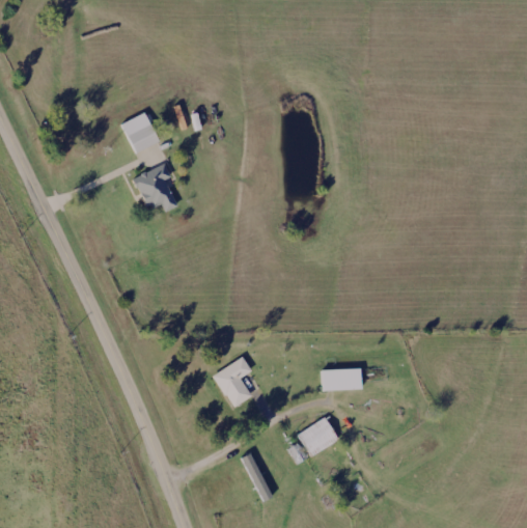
[(135,154),(120,124),(145,112),(159,141),(135,154)]
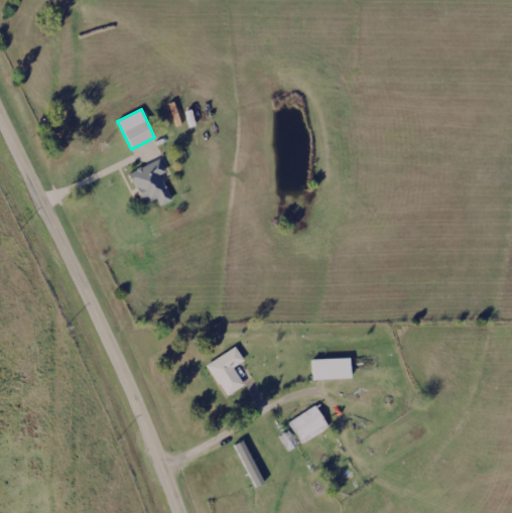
[(159,206),(156,198),(142,204),(128,174),(159,159),(165,172),(159,175),(171,201),(159,206)]
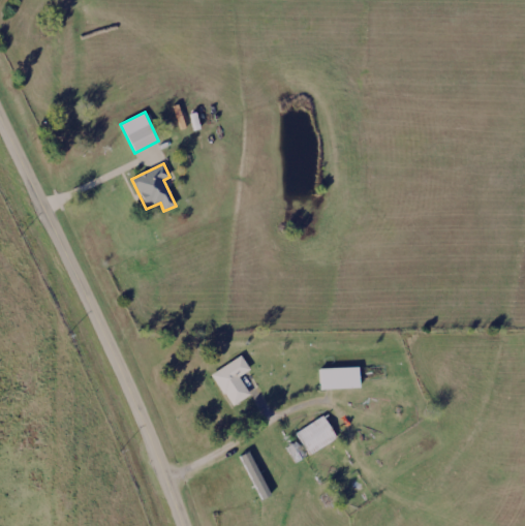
[(240,376),(251,394),(233,406),(212,374),(242,356),(250,369),(240,376)]
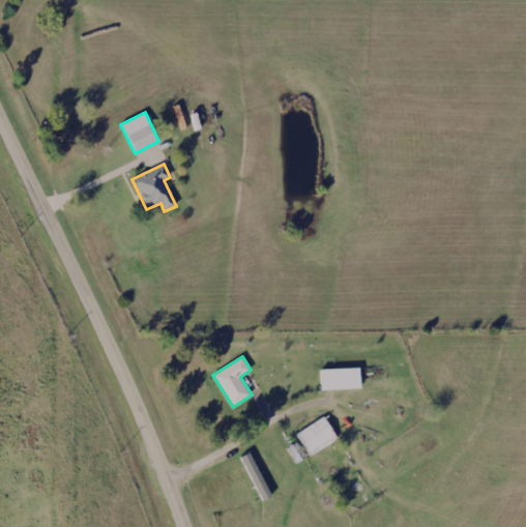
[(359,389),(320,389),(320,369),(359,369),(359,389)]
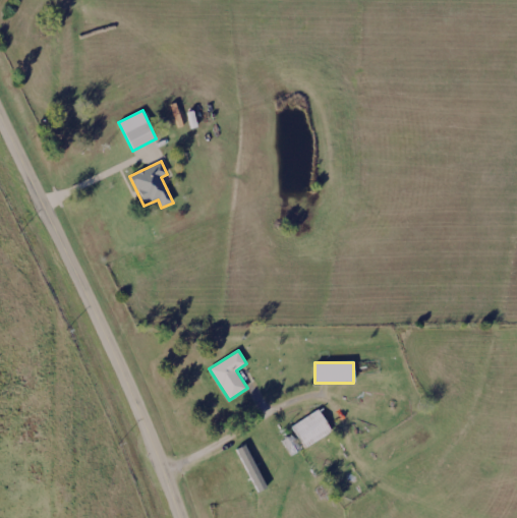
[(332,430),(305,448),(292,426),(319,409),(332,430)]
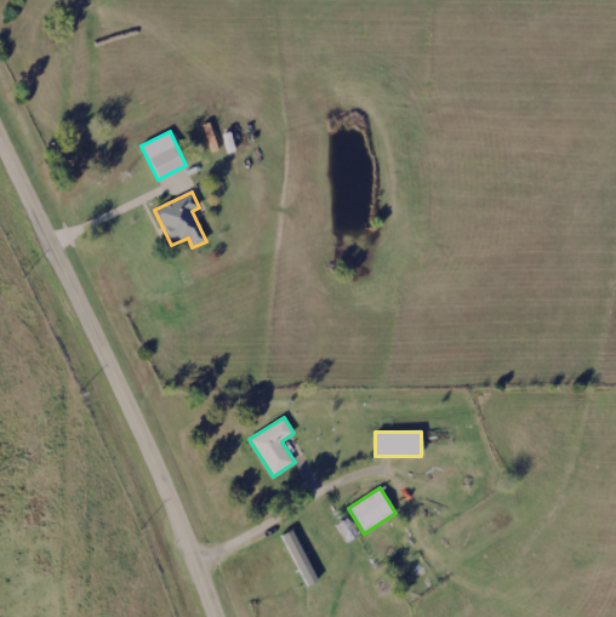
[(291,533),(309,581),(323,576),(303,529),(291,533)]
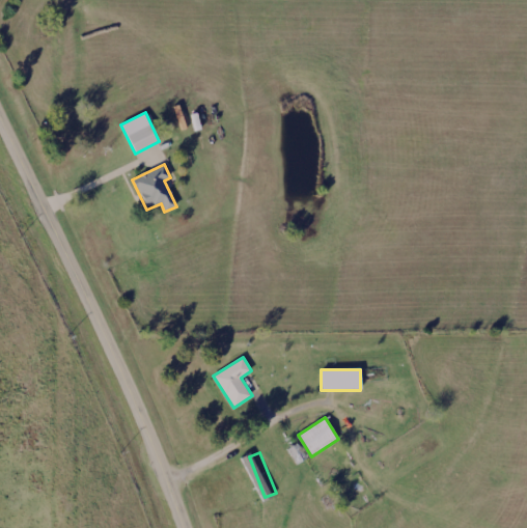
All buildings are outlined.
